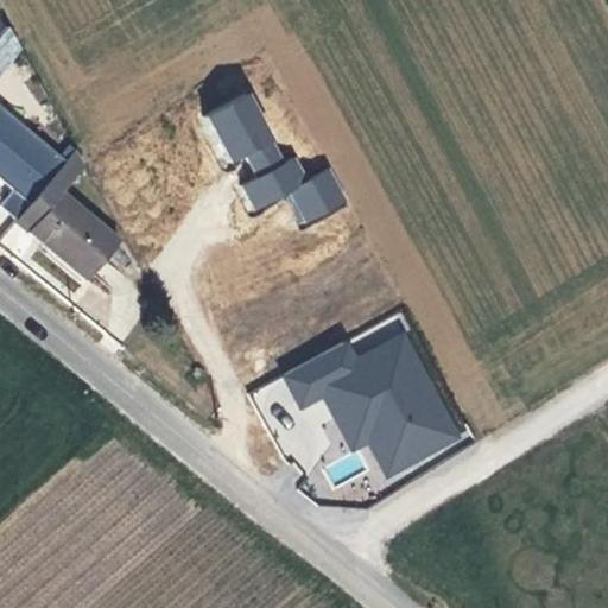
[(0,74),(24,43),(5,29),(0,33),(0,74)]
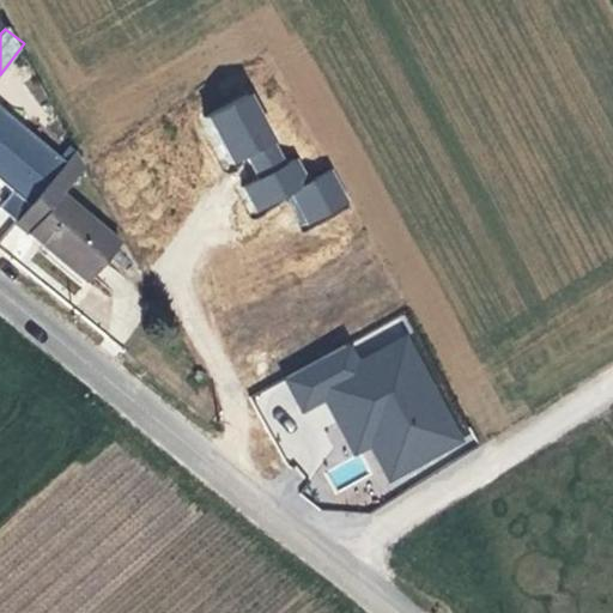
[(254,92),(208,114),(232,164),(248,157),(259,178),(242,187),(255,214),(290,198),(304,228),(351,206),(333,169),(309,180),(298,156),(287,162),(254,92)]
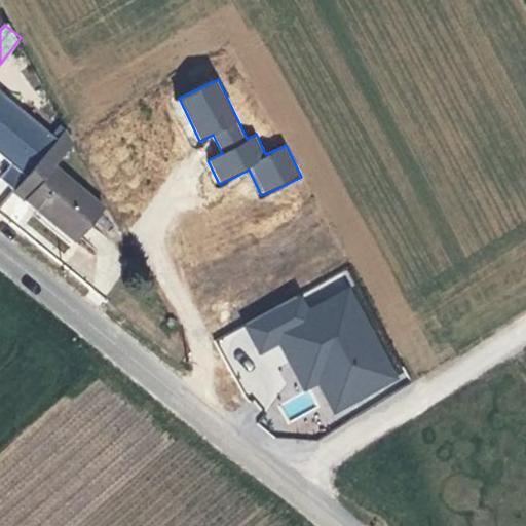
[(1,178),(15,190),(58,138),(0,91),(0,153),(12,164),(1,178)]
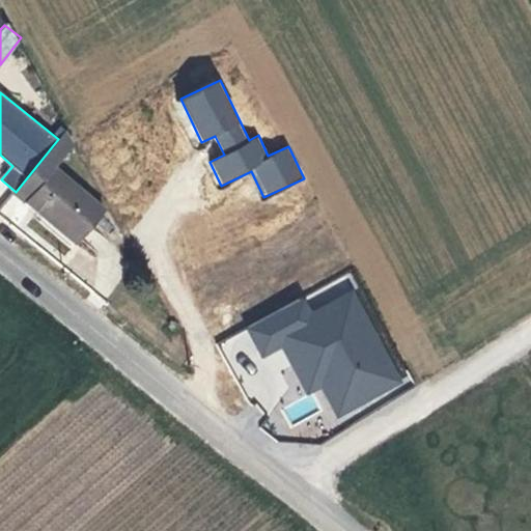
[(53,171),(79,138),(67,129),(58,139),(16,192),(79,244),(105,213),(53,171)]
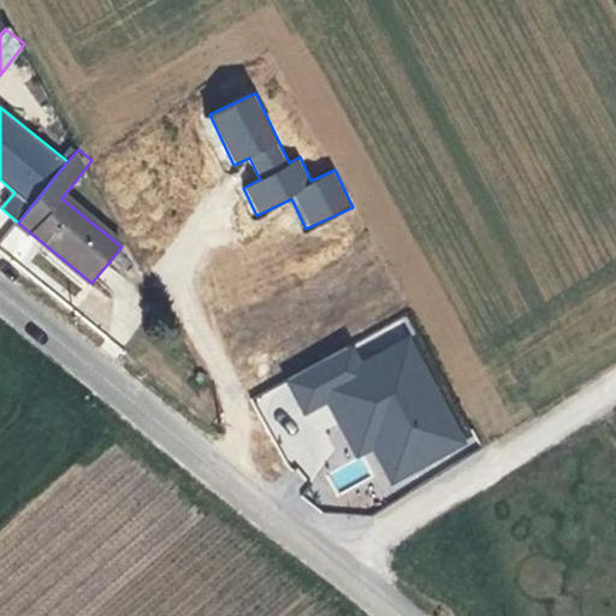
[(407,320),(252,392),(274,439),(301,427),(296,419),(329,403),(355,461),(329,473),(337,490),(378,471),(386,490),(468,451),(407,320)]
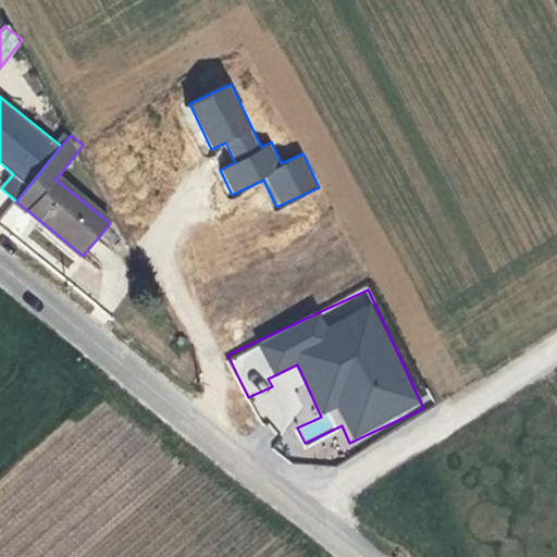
All buildings are outlined.
